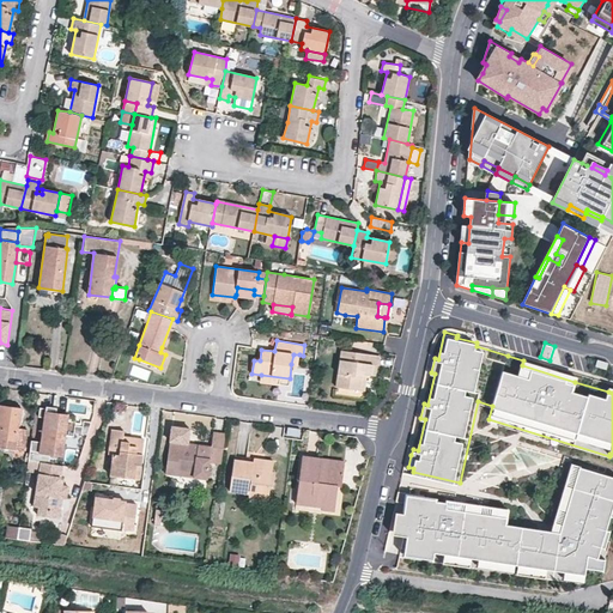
[(334,387),(357,389),(359,374),(364,374),(368,375),(369,364),(375,365),(376,356),(339,350),(334,387)]
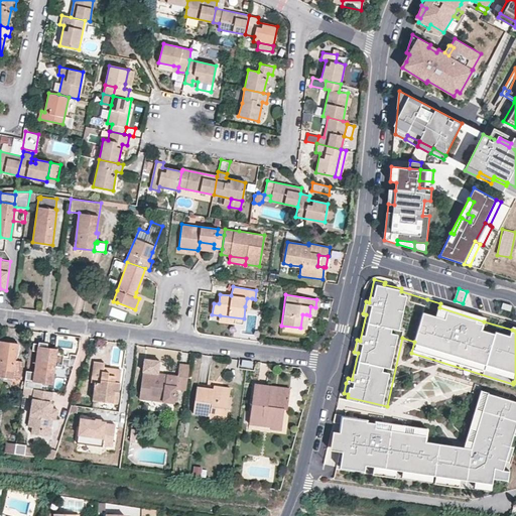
[(440,303),(439,307),(484,321),(485,316),(440,303)]
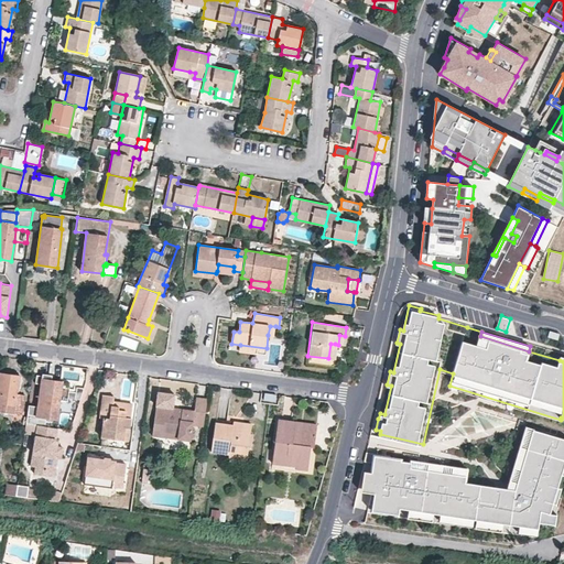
[(240,345),(239,351),(266,355),(267,348),(240,345)]
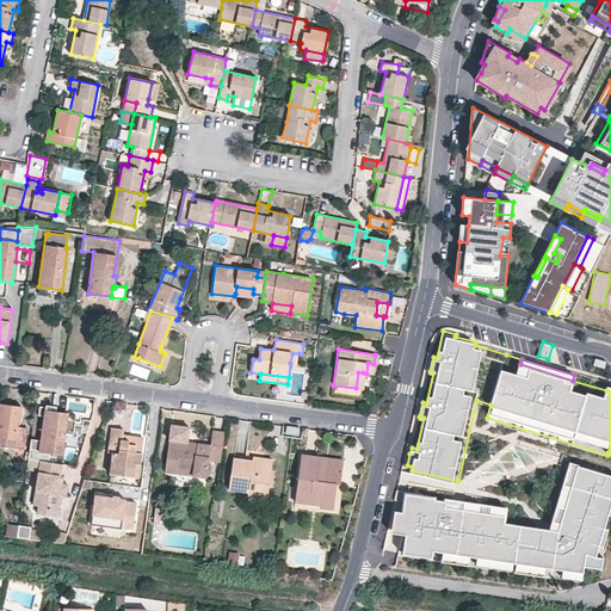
[(0,445),(16,448),(16,443),(26,444),(28,427),(19,426),(22,407),(0,403),(0,445)]
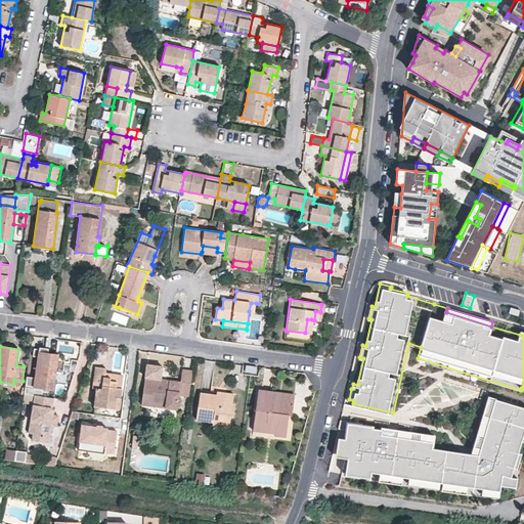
[(48,349),(39,347),(39,348),(38,356),(35,377),(34,387),(41,388),(53,390),(56,372),(58,354),(48,352),(48,349)]
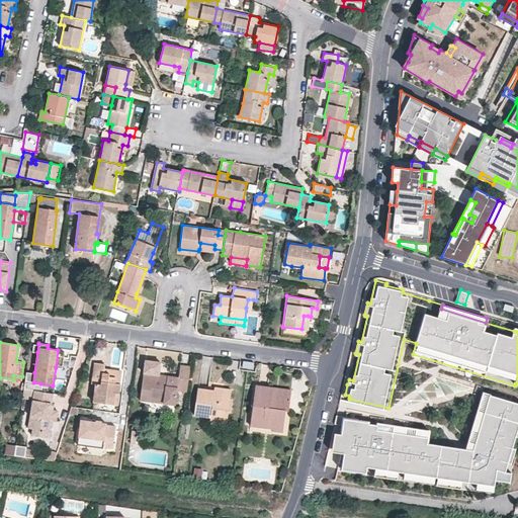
[(62,368),(64,351),(58,350),(56,367),(62,368)]
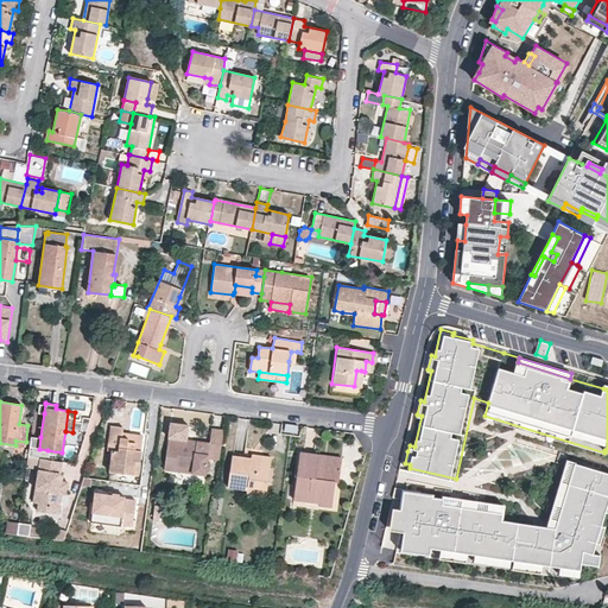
[(211,429),(209,442),(187,439),(189,424),(171,422),(169,437),(164,468),(165,469),(176,470),(177,467),(191,468),(191,473),(206,475),(208,457),(220,458),(223,430),(211,429)]
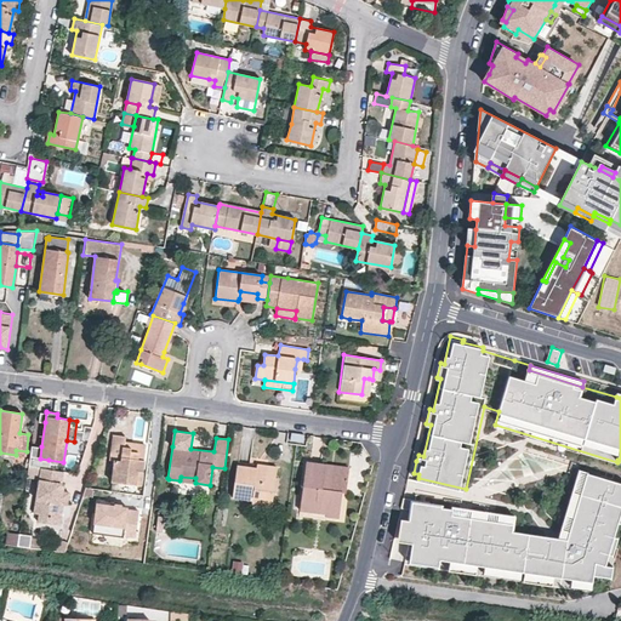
[(114,434),(112,459),(115,460),(113,474),(123,476),(121,483),(135,484),(137,471),(142,471),(146,445),(125,442),(126,436),(114,434)]
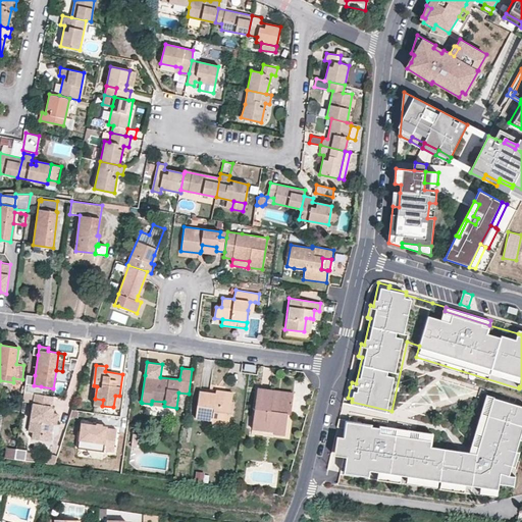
[(34,385),(35,375),(27,374),(24,388),(33,390),(34,385)]
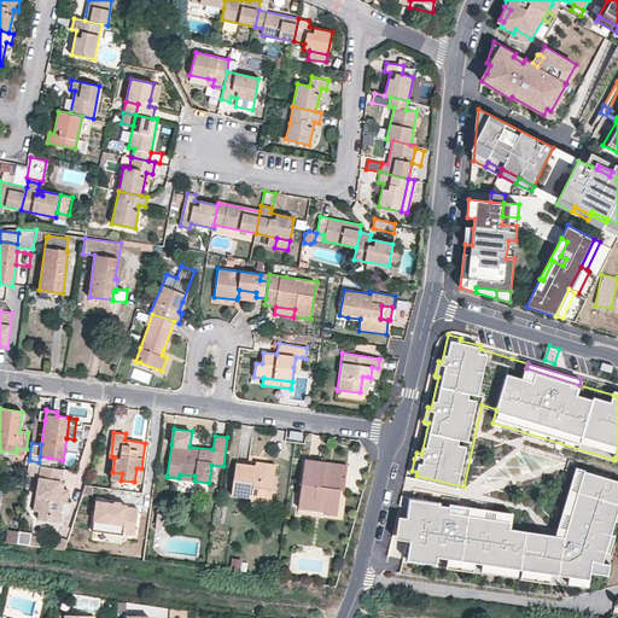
[(344,489),(347,471),(324,467),(324,462),(305,459),(298,507),(324,511),(324,513),(337,514),(340,489),(344,489)]
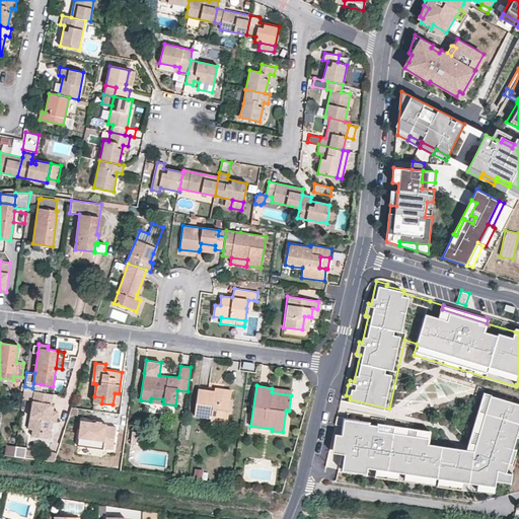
[(291,395),(291,389),(272,387),(272,388),(272,392),(291,395)]
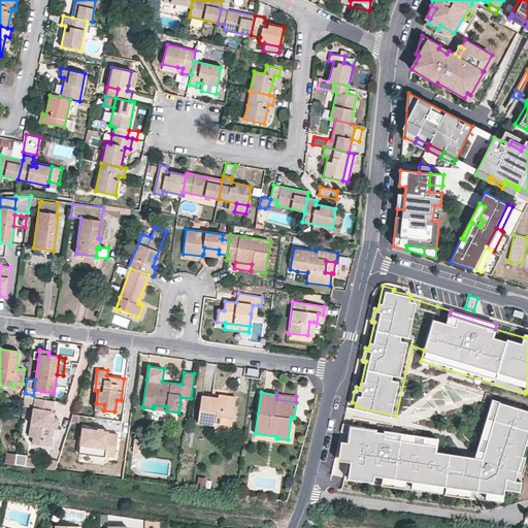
[(55,427),(57,417),(52,416),(50,415),(51,410),(53,398),(40,396),(33,395),(26,433),(31,434),(30,440),(40,442),(42,435),(50,436),(52,426),(55,427)]
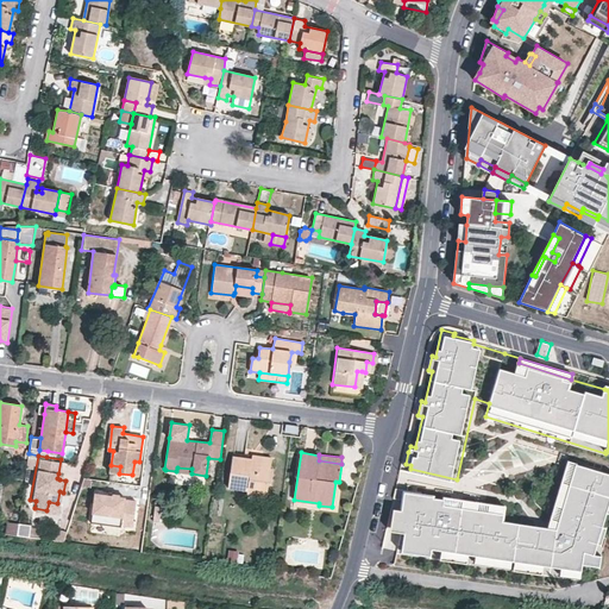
[(262,457),(261,463),(251,462),(251,459),(232,457),(228,487),(248,489),(246,493),(267,496),(268,485),(270,485),(272,468),(270,468),(271,457),(262,457)]
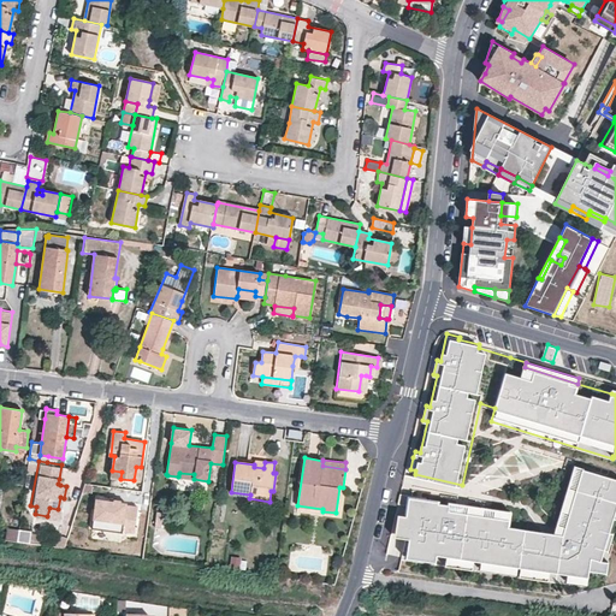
[(556,533),(563,534),(584,468),(576,466),(556,533)]
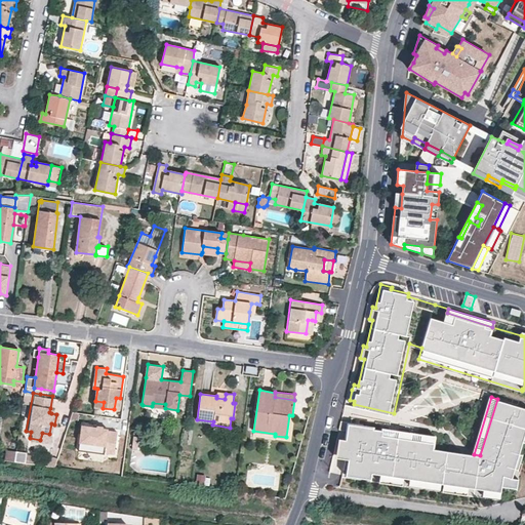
[(364,423),(341,419),(339,429),(348,430),(346,440),(339,439),(336,457),(346,458),(344,469),(347,470),(371,473),(380,474),(403,477),(409,478),(441,483),(443,483),(468,486),(483,489),(500,491),(508,492),(509,486),(512,478),(515,468),(518,469),(523,454),(520,453),(523,442),(524,436),(524,407),(497,399),(480,455),(474,454),(434,448),(435,442),(420,440),(412,438),(382,434),(384,429),(373,428),(372,432),(363,431),(364,425),(364,423)]
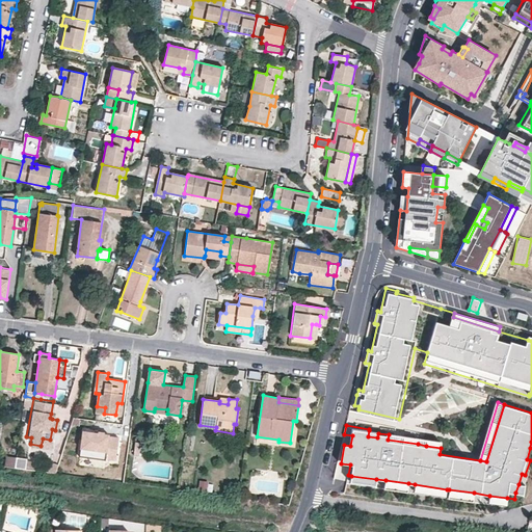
[(96,431),(82,430),(80,439),(79,439),(77,455),(104,459),(104,457),(114,458),(117,436),(107,434),(107,433),(103,432),(103,431),(96,430),(96,431)]
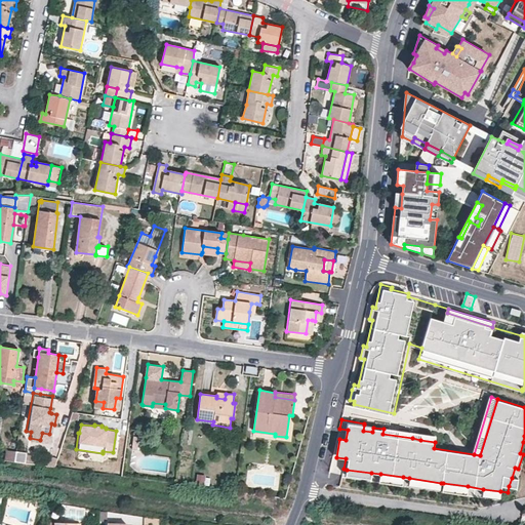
[(384,429),(382,434),(412,438),(413,432),(384,428),(384,429)]
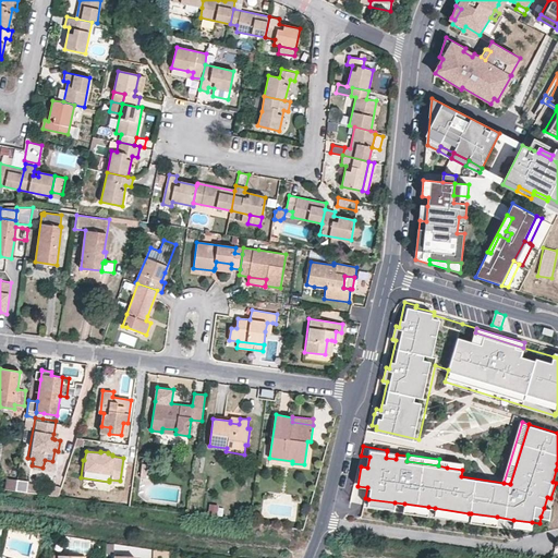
[(51,470),(52,461),(45,460),(43,468),(51,470)]
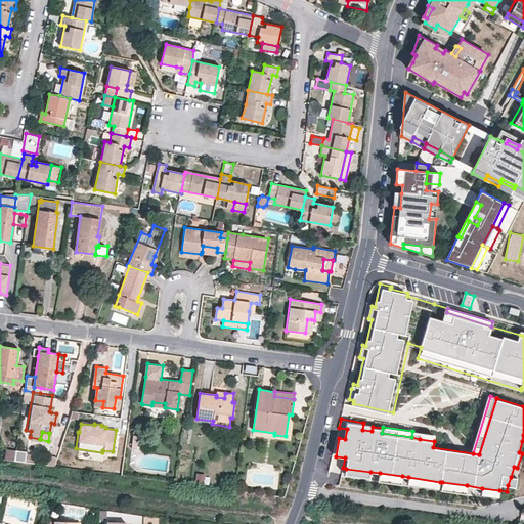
[(420,439),(434,441),(434,435),(421,432),(420,439)]
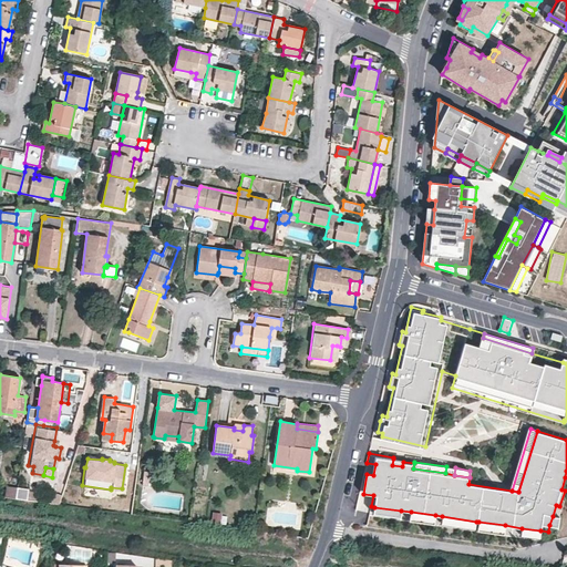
[(18,481),(7,480),(4,493),(16,494),(18,481)]
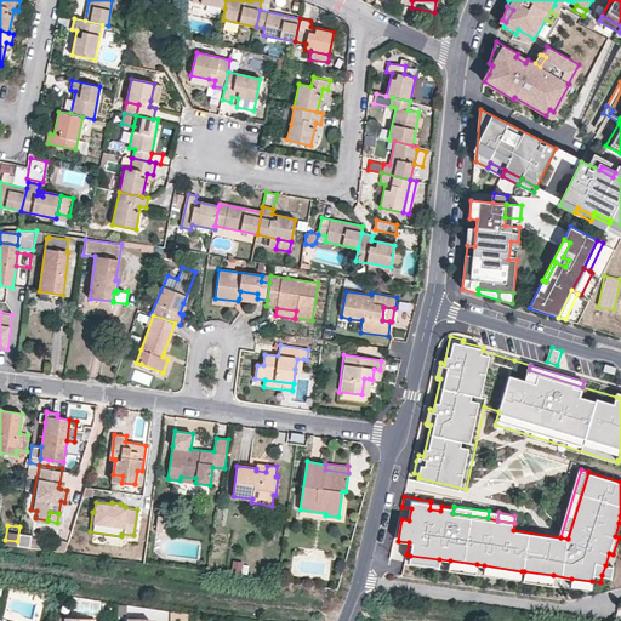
[(33,529),(20,527),(17,541),(30,543),(33,529)]
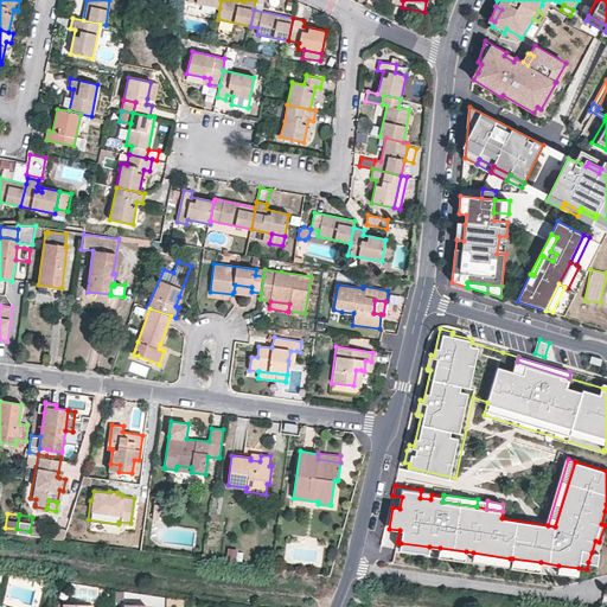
[(63,528),(53,525),(51,536),(59,538),(63,528)]
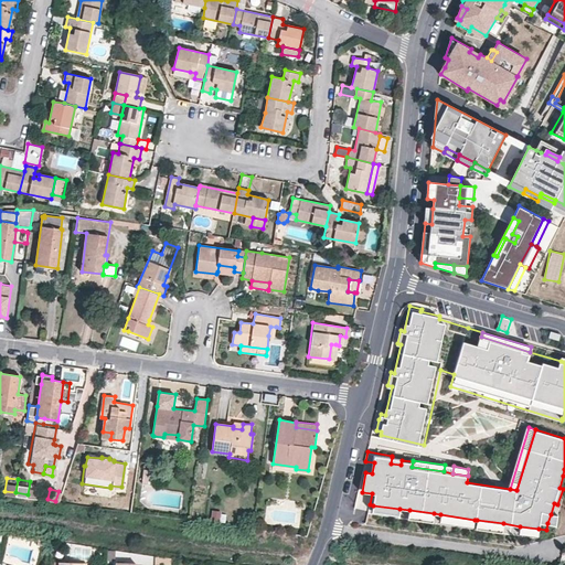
[(551,514),(547,523),(556,524),(558,505),(557,504),(554,503),(551,514)]
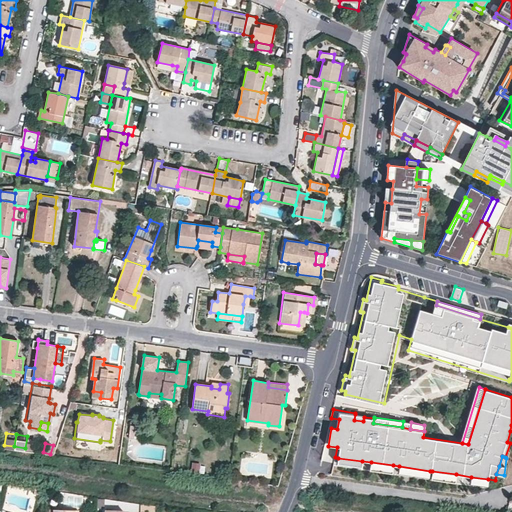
[(362,461),(338,458),(337,465),(361,469),(362,461)]
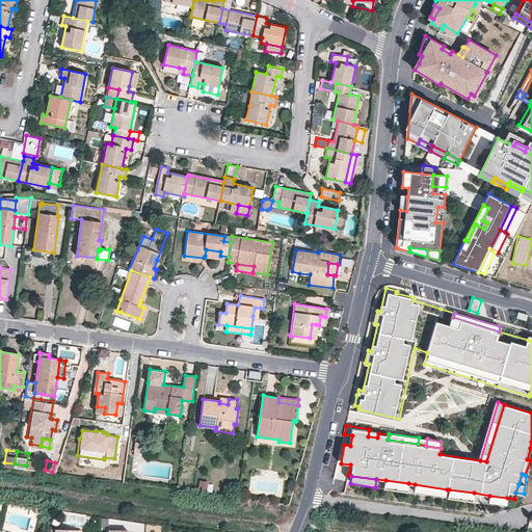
[(212,491),(213,482),(198,480),(196,489),(212,491)]
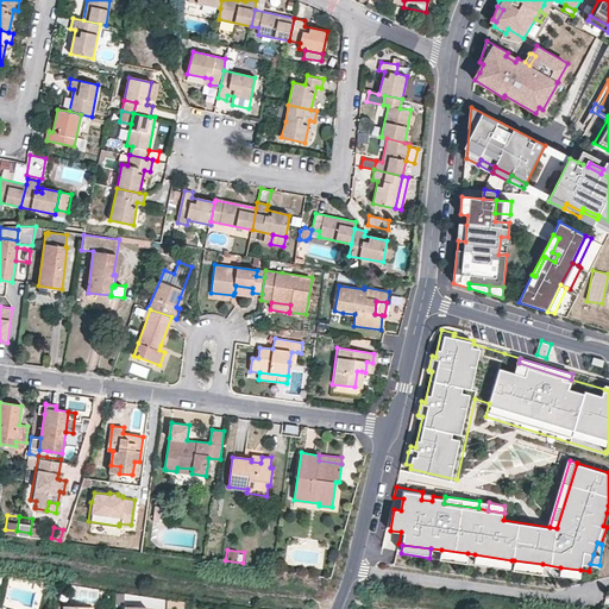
[(468,553),(441,550),(440,559),(466,563),(468,553)]
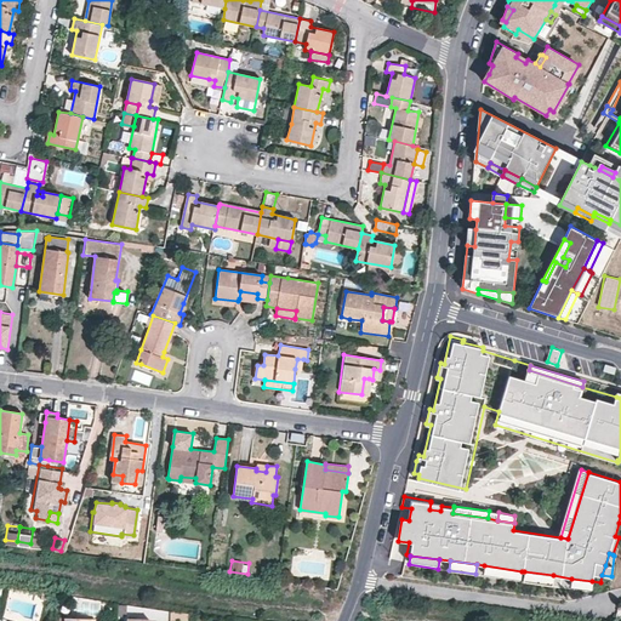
[(522,571),(484,565),(484,573),(520,579),(522,571)]
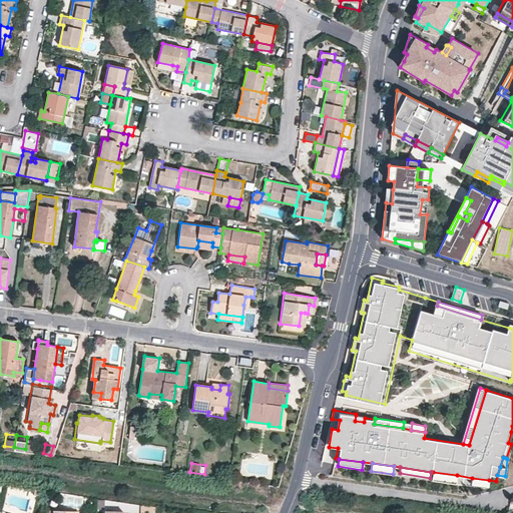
[(457,475),(433,472),(432,480),(456,483),(457,475)]
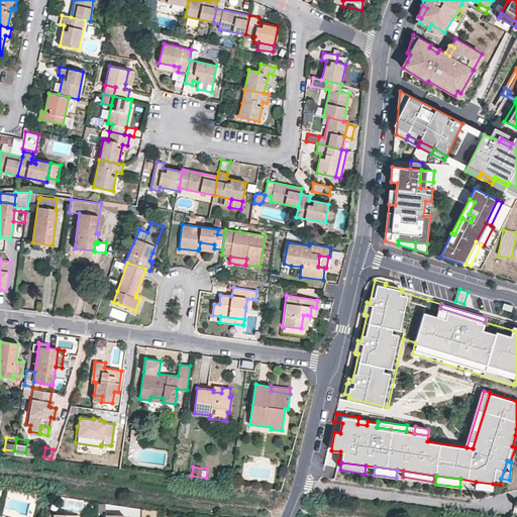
[(493,484),(476,482),(475,487),(492,490),(493,484)]
